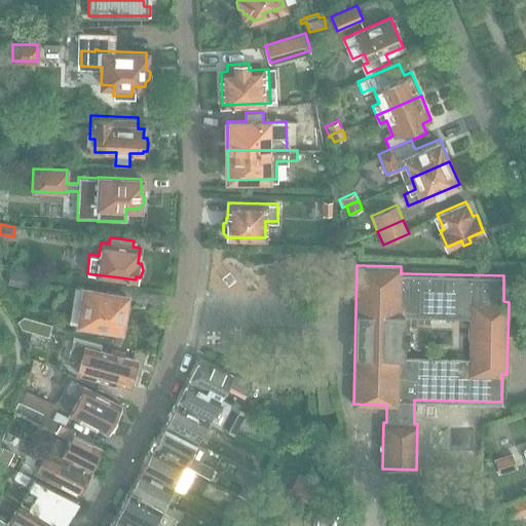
[(3,283),(28,286),(30,272),(5,268),(3,283)]
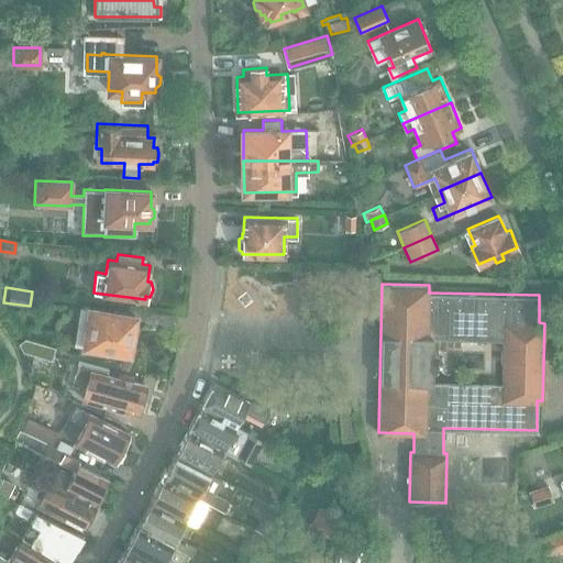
[(90,308),(90,309),(80,307),(75,343),(84,345),(129,353),(130,350),(135,348),(136,338),(132,334),(135,316),(90,308)]
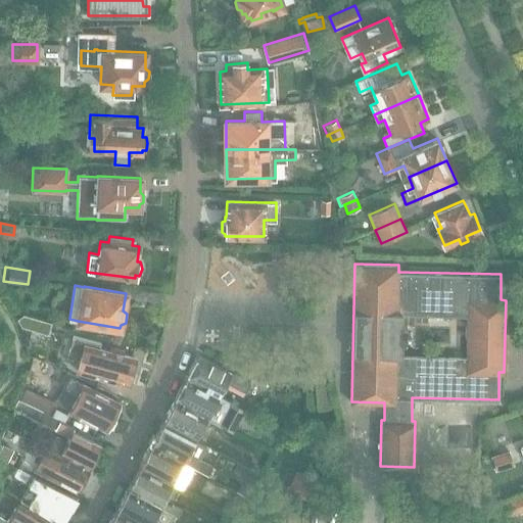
[(22,314),(16,319),(20,326),(46,333),(50,321),(22,314)]
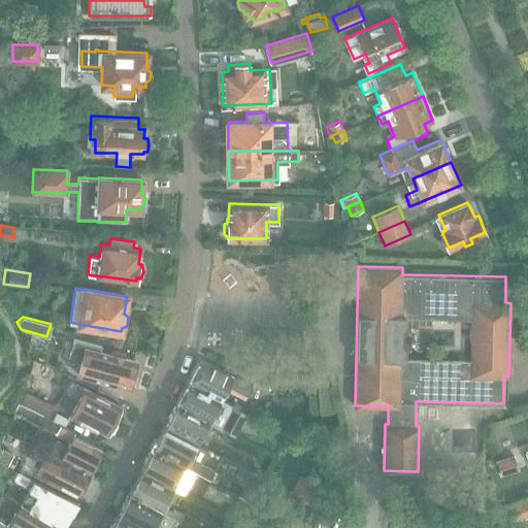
[(124,387),(130,388),(130,385),(134,384),(136,375),(133,373),(136,361),(100,352),(101,347),(73,339),(69,355),(83,359),(79,373),(92,376),(92,378),(106,382),(103,392),(121,399),(124,387)]
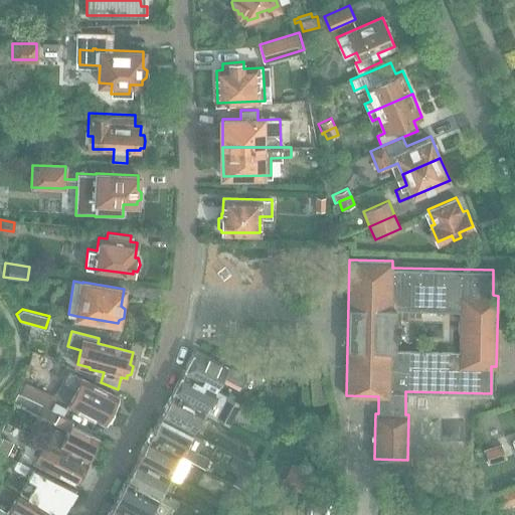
[(182,371),(216,389),(223,376),(240,385),(245,377),(194,349),(182,371)]
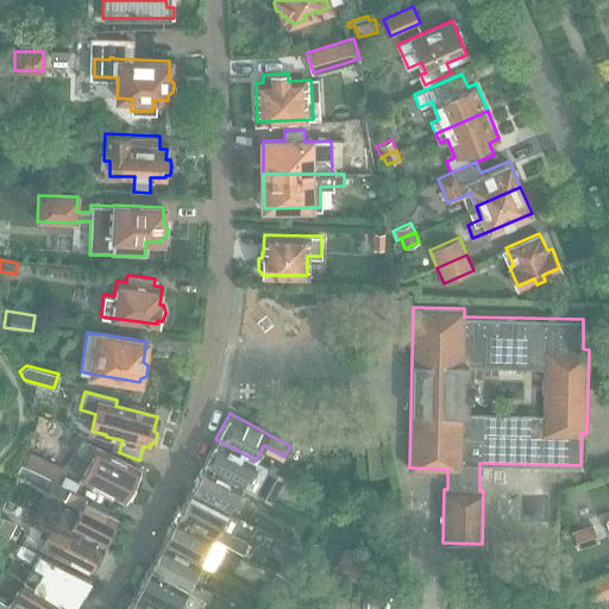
[(365,431),(369,477),(387,476),(383,429),(365,431)]
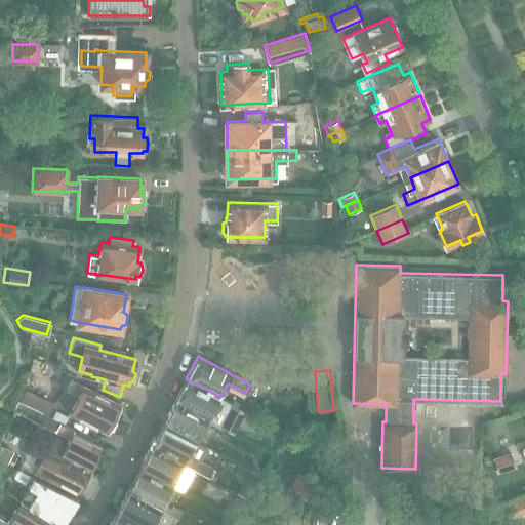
[(69,411),(106,431),(108,428),(113,427),(116,420),(113,417),(120,403),(71,377),(66,389),(77,395),(69,411)]
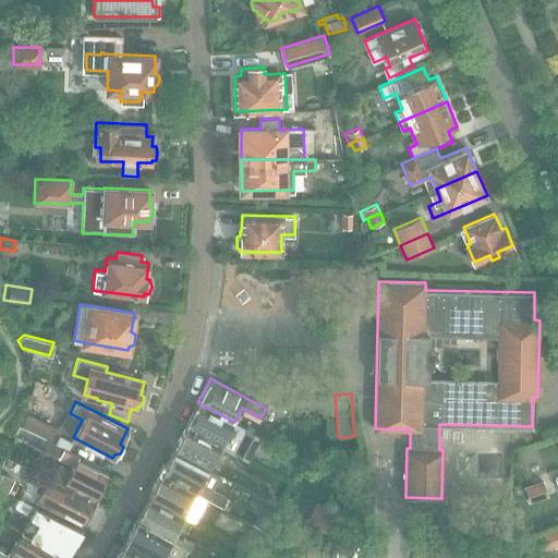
[(259,435),(234,422),(197,402),(185,426),(241,456),(247,459),(259,435)]
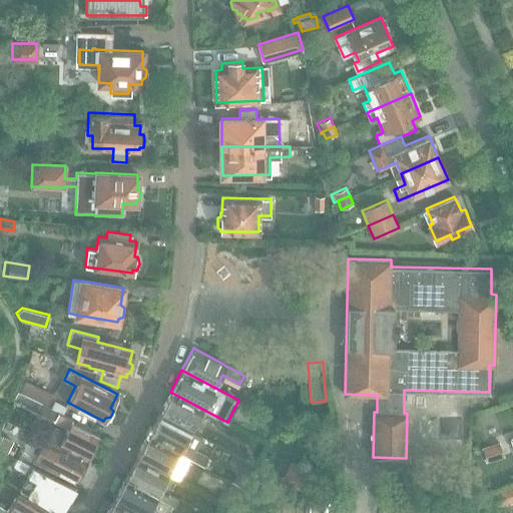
[(36,400),(42,388),(24,379),(18,391),(36,400)]
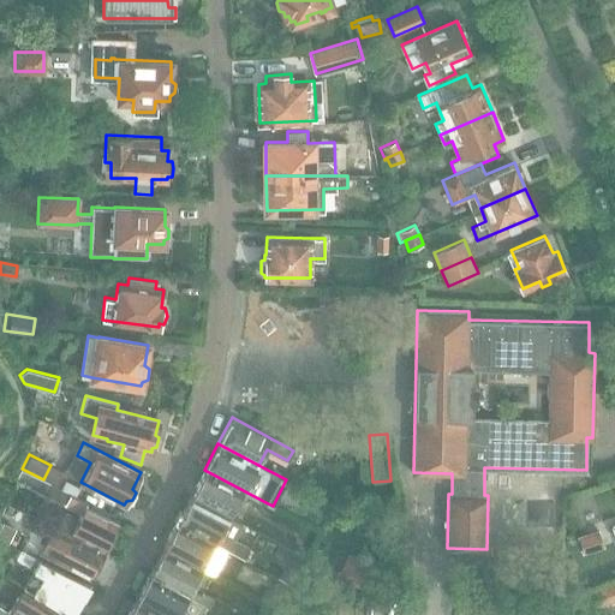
[(261,511),(266,502),(204,470),(190,496),(231,517),(242,495),(252,501),(250,505),(261,511)]
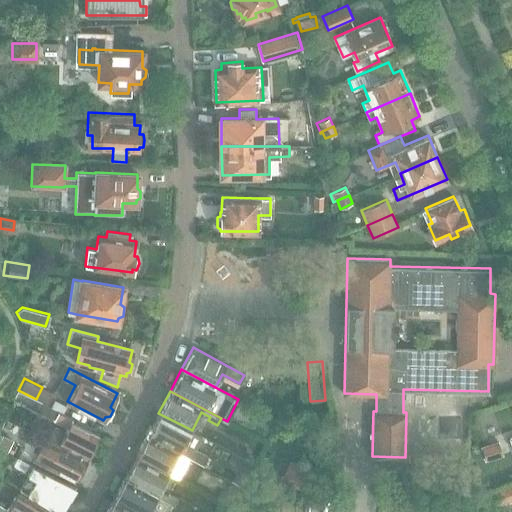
[(52,439),(60,443),(60,444),(87,458),(99,436),(71,422),(73,418),(58,411),(53,420),(68,427),(66,431),(59,428),(53,427),(49,436),(52,439)]
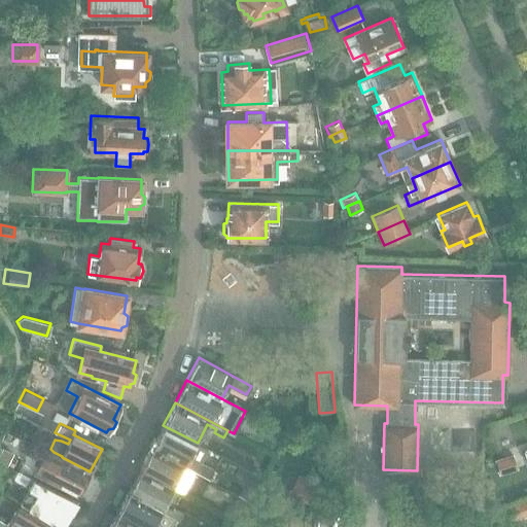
[(208,449),(198,443),(163,425),(151,447),(196,470),(209,478),(214,469),(201,462),(208,449)]
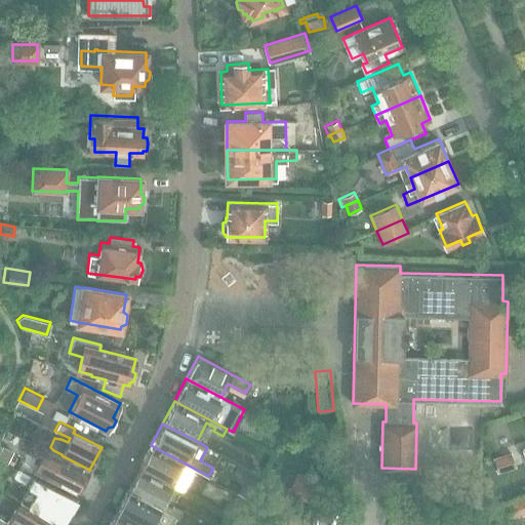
[(183,491),(195,469),(151,445),(138,468),(172,486),(183,491)]
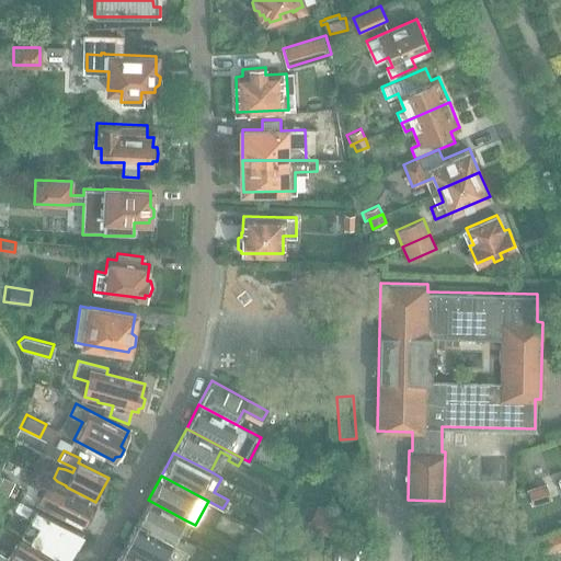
[(66,485),(57,481),(47,477),(34,503),(52,512),(82,528),(95,502),(66,487),(66,485)]
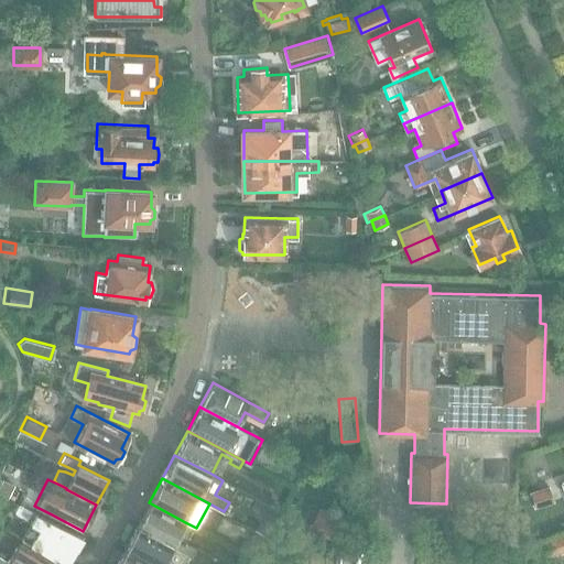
[(342,523),(369,523),(370,480),(343,479),(342,523)]
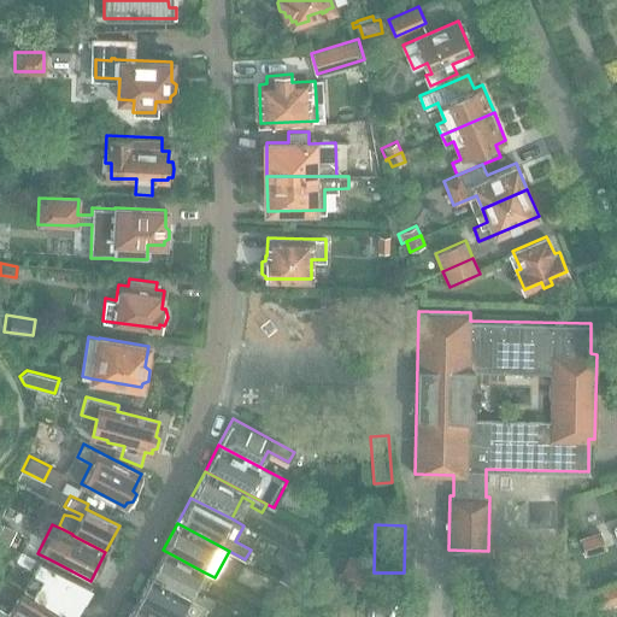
[(581,539),(586,553),(606,547),(603,533),(581,539)]
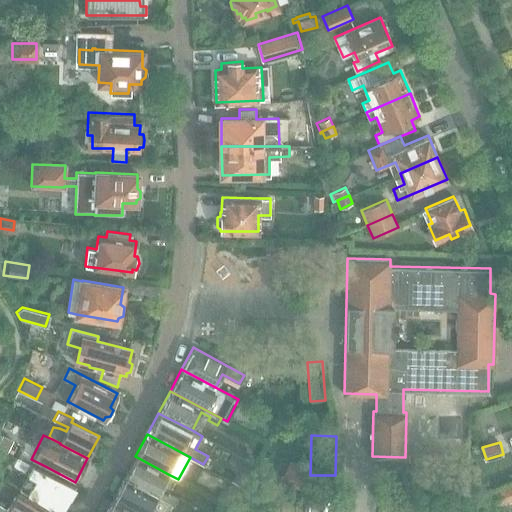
[(310,466),(286,453),(275,473),(300,486),(310,466)]
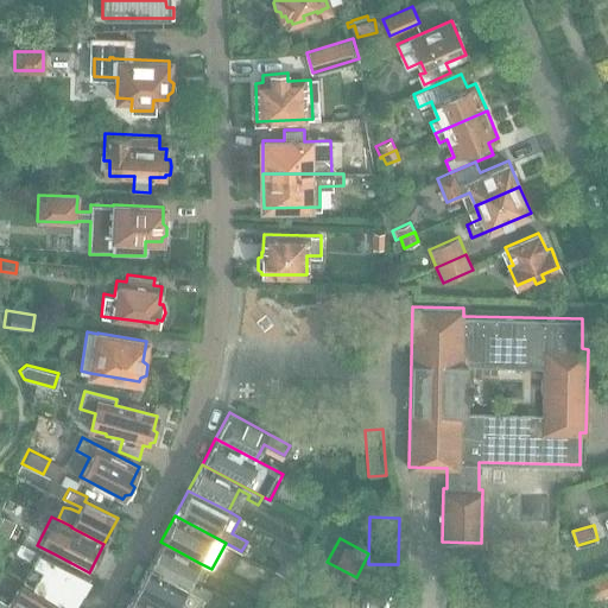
[(189,584),(200,563),(160,542),(147,567),(204,597),(208,600),(211,593),(200,587),(198,589),(189,584)]
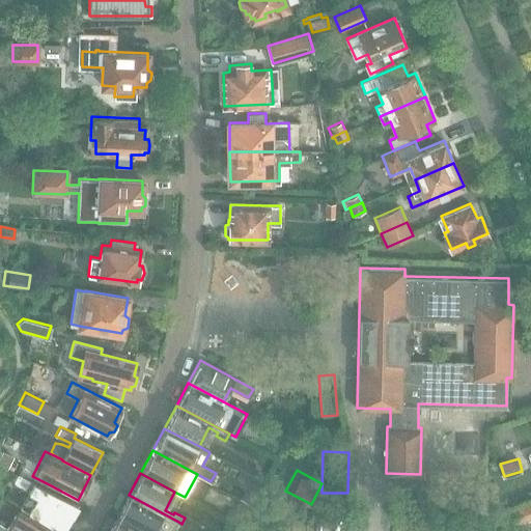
[(240,497),(254,505),(268,481),(252,473),(240,497)]
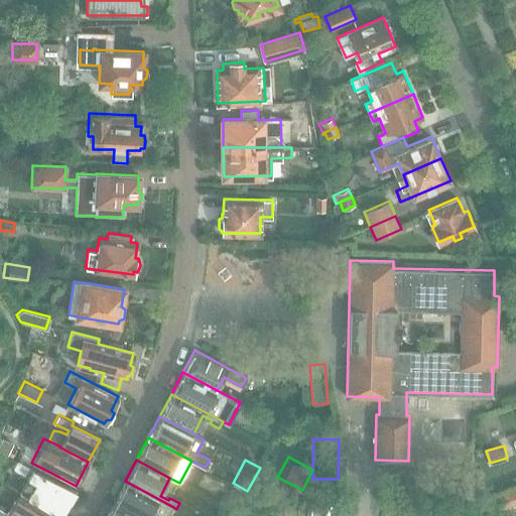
[(13,469),(25,476),(30,468),(18,462),(13,469)]
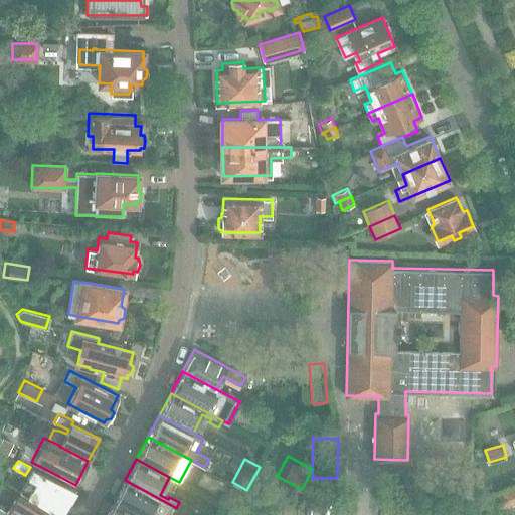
[(68,499),(69,500),(75,490),(33,469),(20,490),(59,514),(60,513),(63,512),(67,505),(67,502),(68,499)]
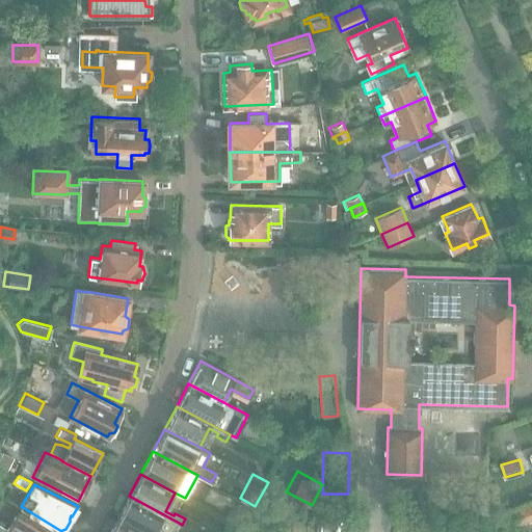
[(173,531),(179,523),(129,496),(117,517),(142,531),(173,531)]
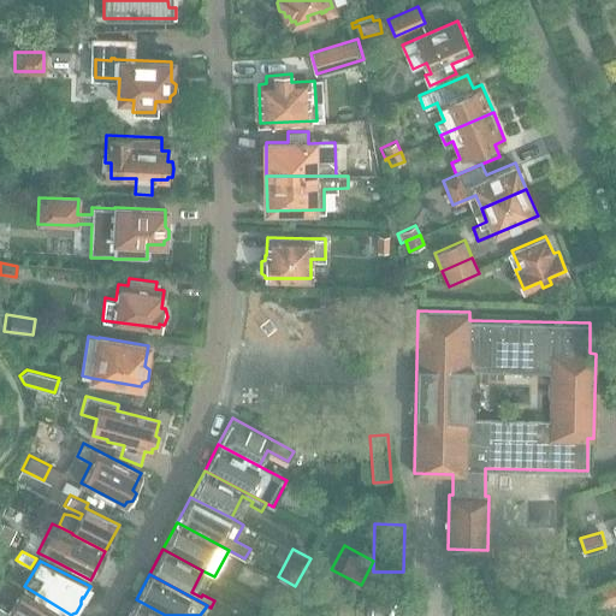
[(283,610),(295,586),(278,576),(266,600),(283,610)]
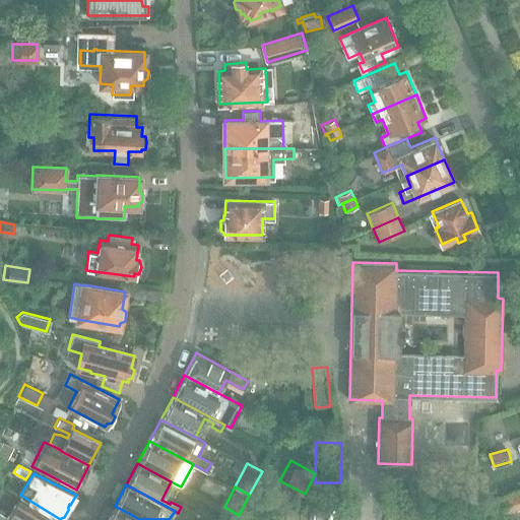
[(412,498),(433,498),(433,489),(412,489),(412,498)]
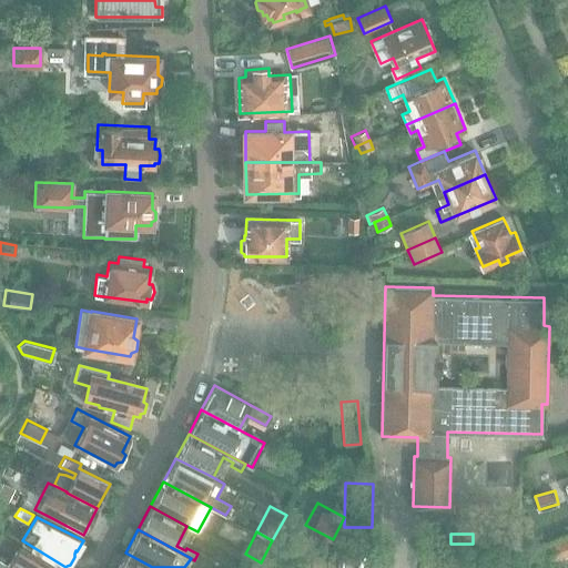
[(567,538),(543,548),(548,560),(567,551),(567,538)]
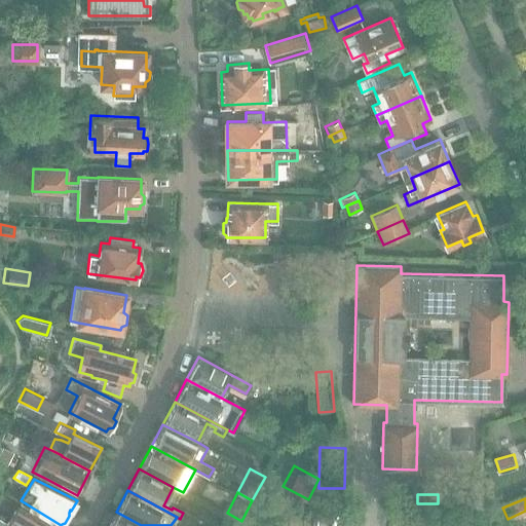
[(0,512),(0,519),(11,525),(52,525),(34,515),(29,523),(16,516),(13,520),(0,512)]
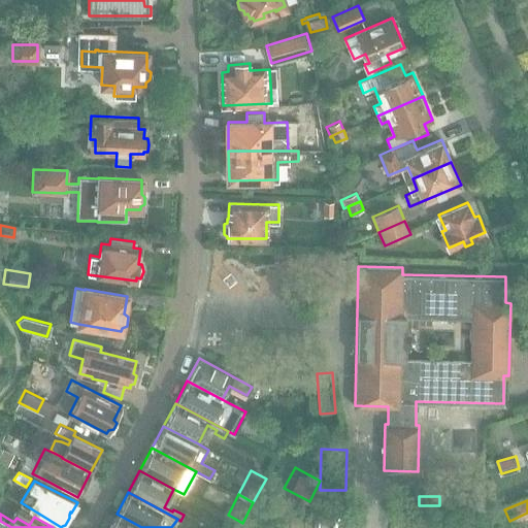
[(141,527),(117,514),(108,527),(141,527)]
